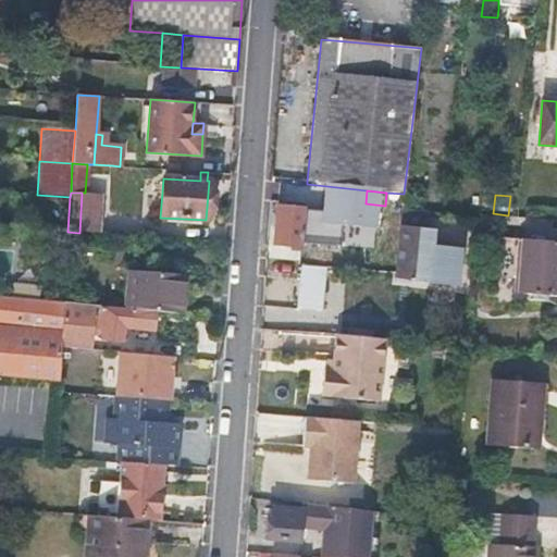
[(301,247),(305,209),(284,208),(284,202),(279,201),(275,244),(301,247)]
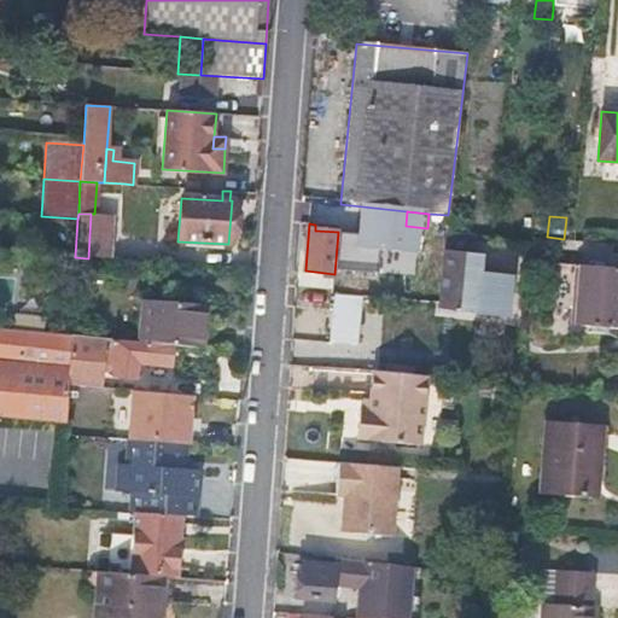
[(447,235),(438,312),(476,315),(507,319),(511,280),(478,278),(479,258),(472,258),(473,237),(447,235)]
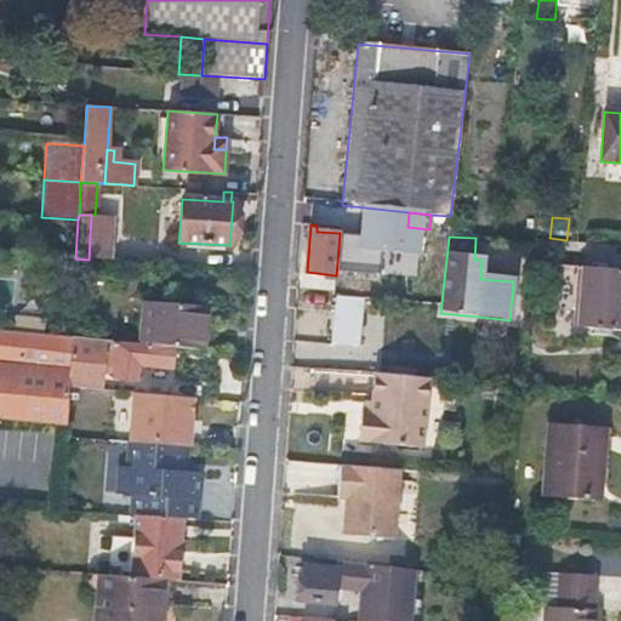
[(620,269),(577,267),(574,329),(620,331),(620,269)]
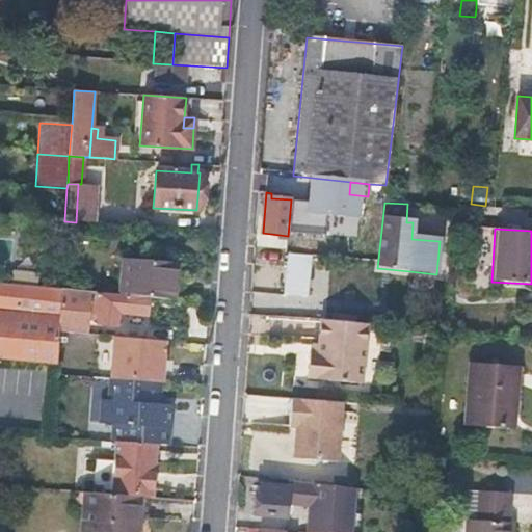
[(311,261),(289,259),(284,297),(308,299),(311,261)]
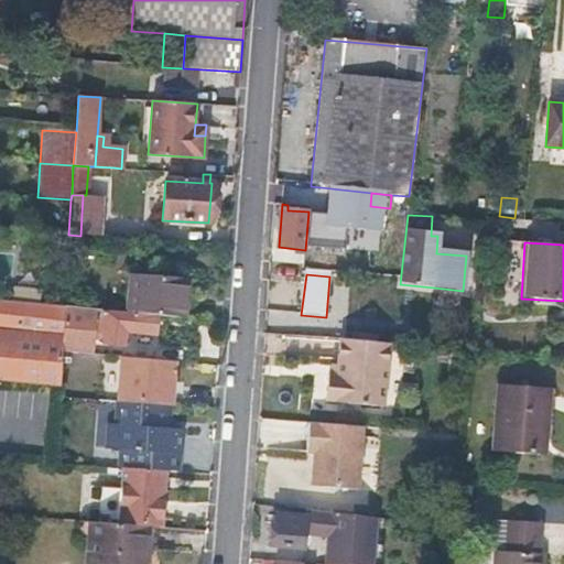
[(156,316),(181,318),(184,280),(130,275),(127,314),(155,316),(156,316)]
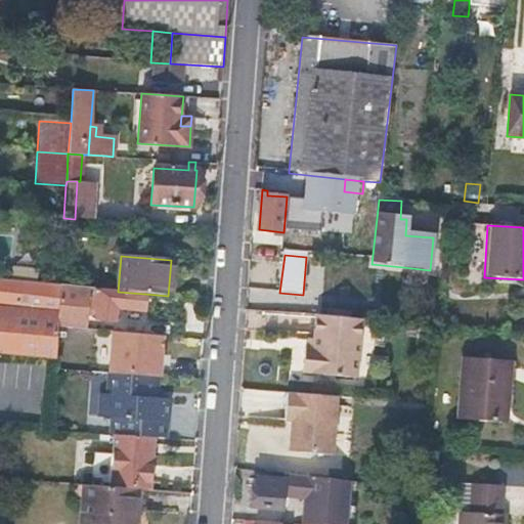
[(0,354),(52,358),(55,325),(60,286),(37,284),(0,279),(0,354)]
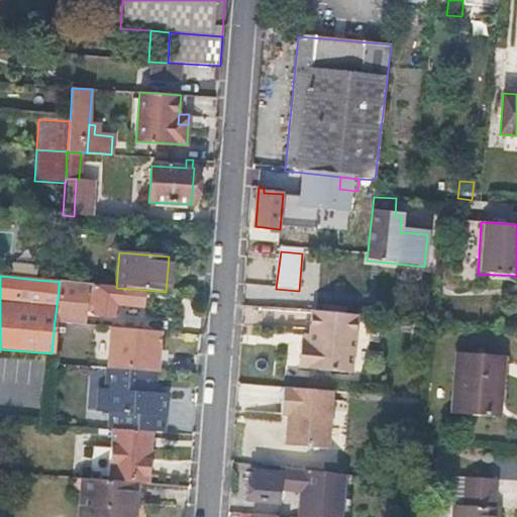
[(55,321),(84,324),(85,310),(93,311),(93,312),(93,315),(112,317),(112,314),(113,304),(140,307),(142,290),(116,288),(60,282),(55,321)]
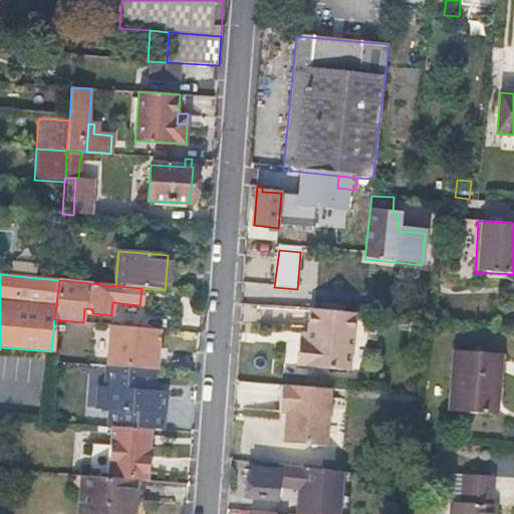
[(348,310),(304,306),(300,338),(299,349),(292,348),(290,361),(343,366),(348,310)]
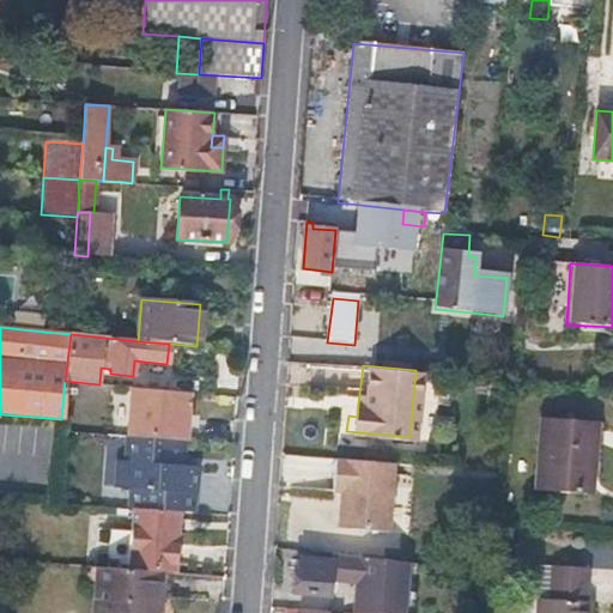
[(357,417),(358,404),(349,404),(349,416),(357,417)]
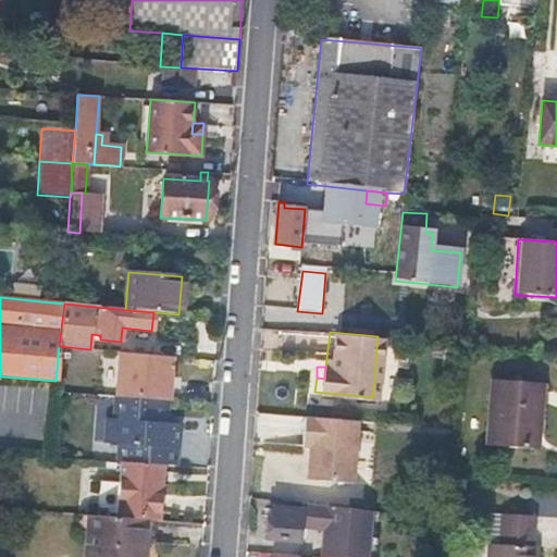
[(162,401),(190,404),(192,385),(122,381),(120,398),(162,401)]
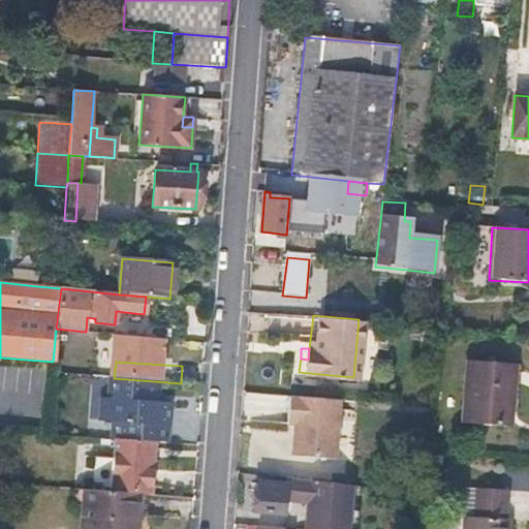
[(514,366),(467,363),(463,425),(509,428),(514,366)]
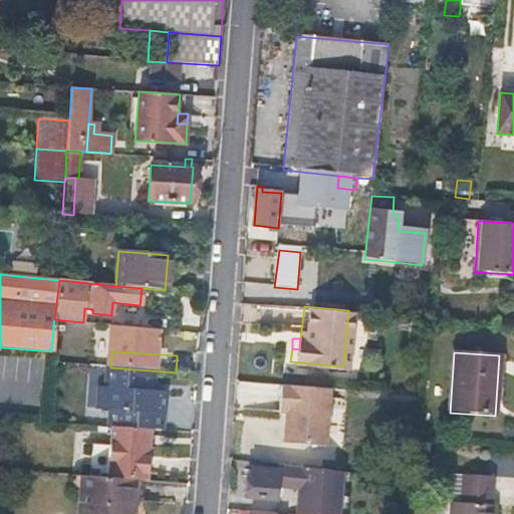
[(110,428),(157,430),(158,415),(164,414),(165,392),(149,390),(150,370),(110,367),(105,367),(104,387),(96,386),(94,410),(111,411),(110,428)]
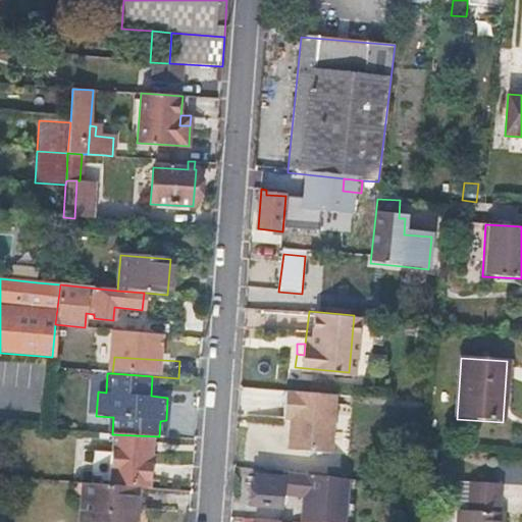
[(291,416),(290,424),(289,454),(331,456),(335,397),(284,396),(283,416),(291,416)]
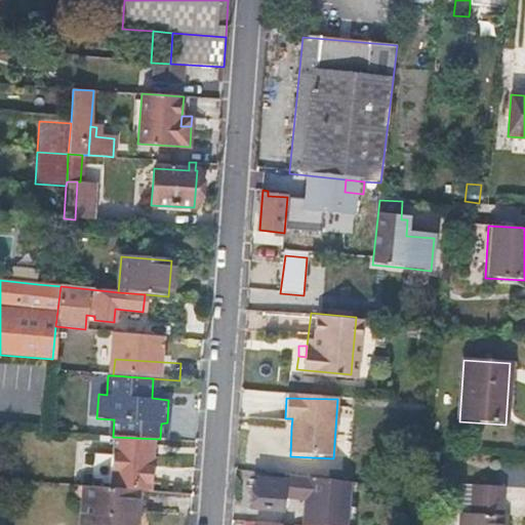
[(346,524),(349,481),(286,474),(286,481),(257,479),(257,485),(253,487),(252,507),(281,509),(282,496),(304,498),(303,524),(346,524)]
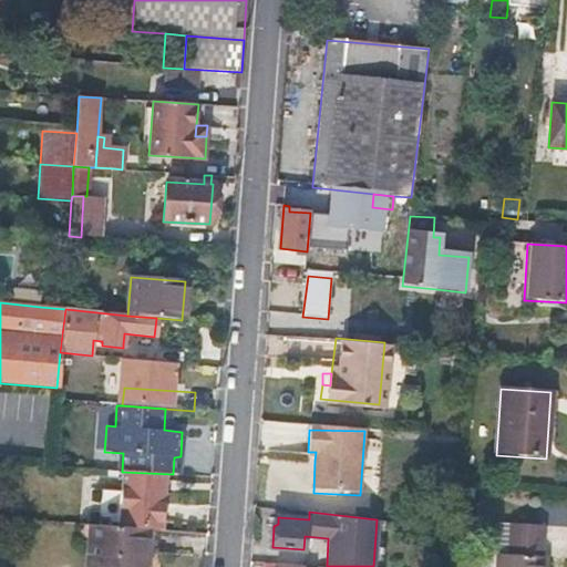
[(143,566),(146,532),(91,527),(88,566),(143,566)]
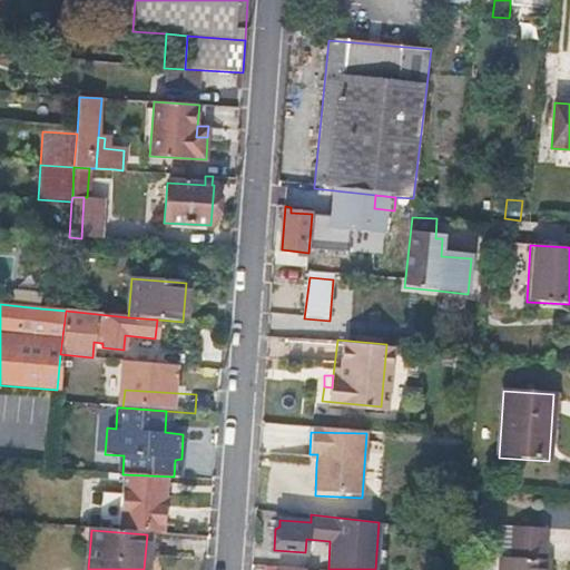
[(501,558),(499,569),(548,569),(549,561),(542,560),(543,532),(511,531),(509,558),(501,558)]
